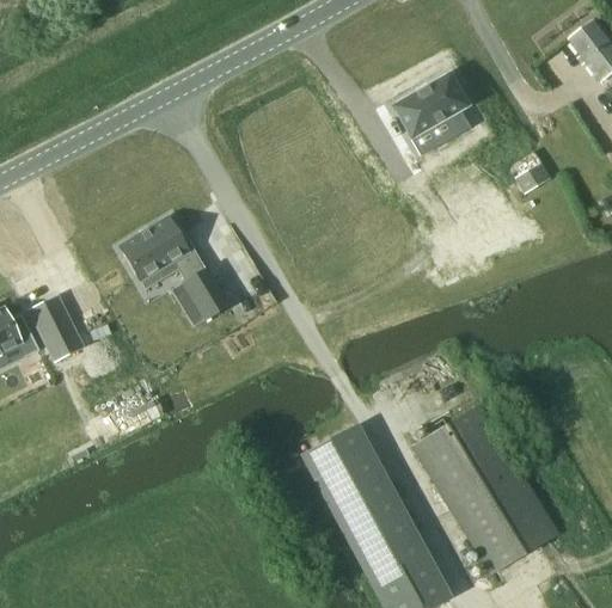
[(569,38),(601,81),(611,73),(611,37),(598,18),(569,38)]
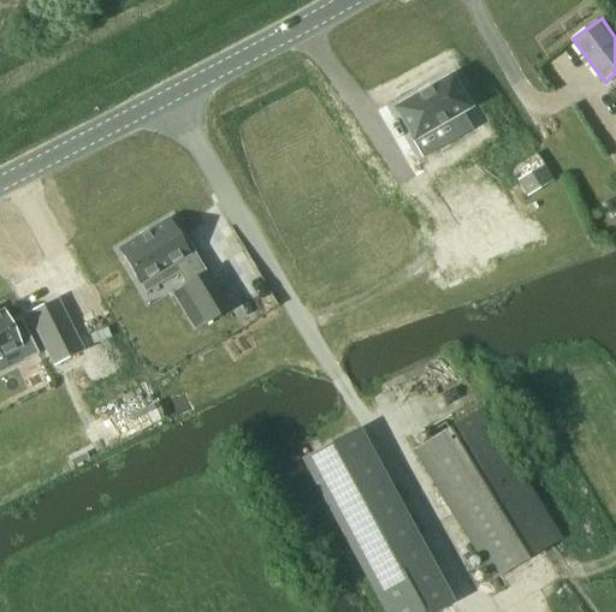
[(451,73),(392,106),(413,140),(472,107),(451,73)]
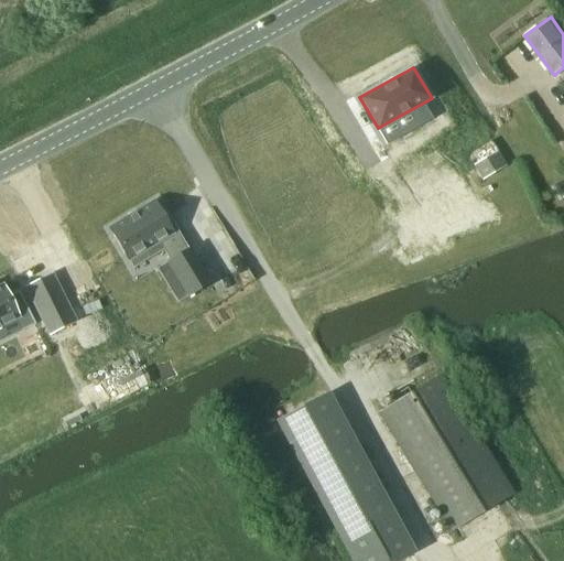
[(497,148),(473,162),(483,177),(506,164),(497,148)]
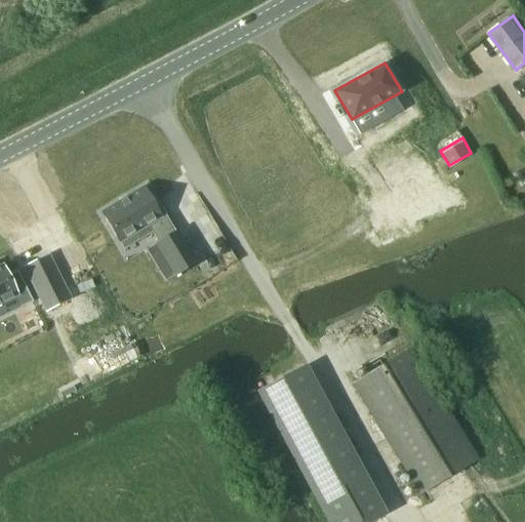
[(392,192),(407,218),(451,194),(435,167),(392,192)]
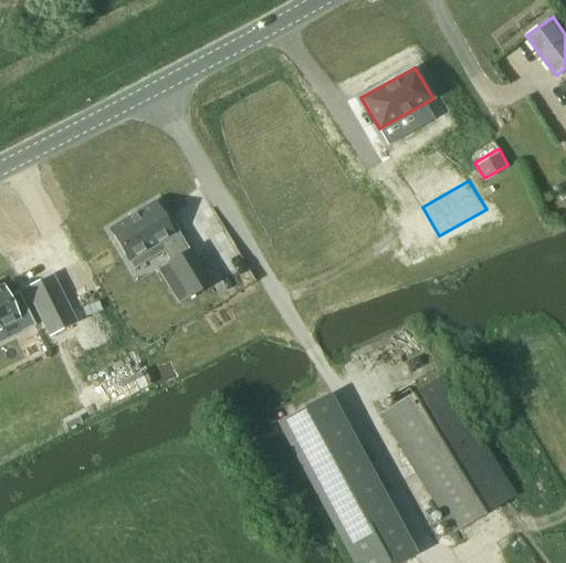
[(126,217),(108,227),(127,259),(144,249),(147,252),(160,244),(163,249),(169,259),(167,261),(188,295),(211,281),(190,247),(188,248),(169,218),(165,220),(153,200),(135,211),(135,210),(134,211),(127,216),(127,215),(125,216),(126,217)]
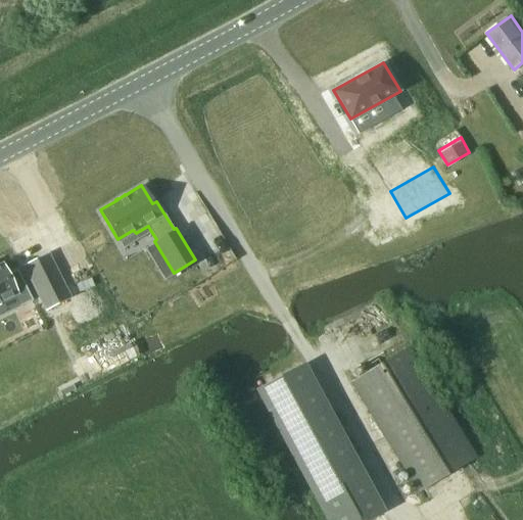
[(50,254),(29,266),(49,305),(70,294),(50,254)]
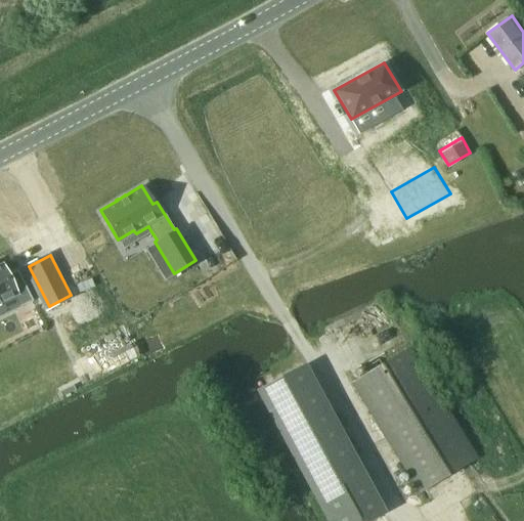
[(0,301),(16,294),(22,304),(31,299),(16,270),(7,275),(2,263),(0,263),(0,301)]
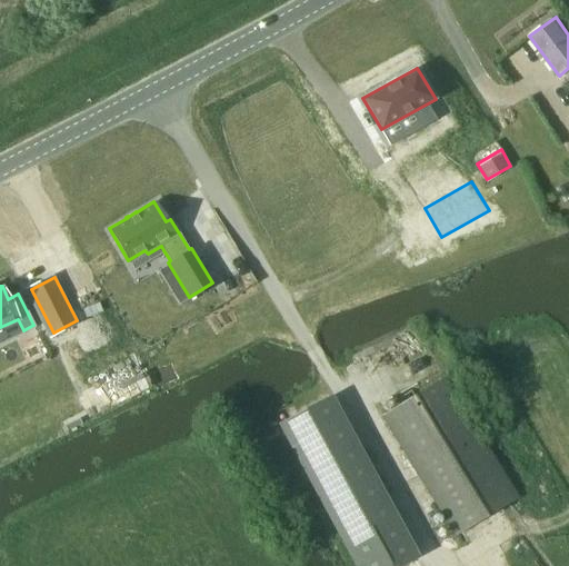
[(381,415),(455,534),(509,500),(518,496),(445,377),(381,415)]
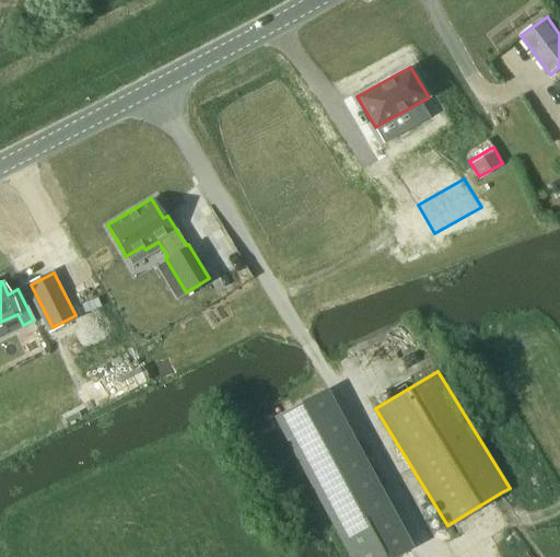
[(324,393),(276,417),(349,556),(383,556),(407,546),(324,393)]
